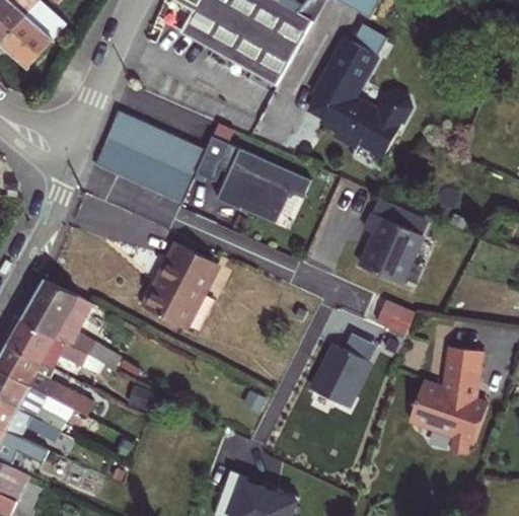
[(0,0),(0,42),(24,16),(39,1),(38,0),(0,0)]
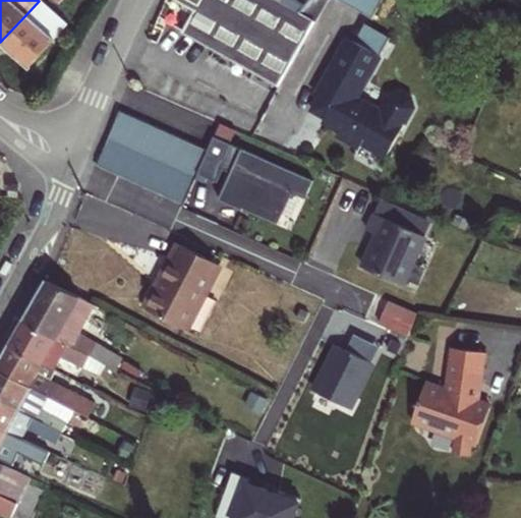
[(182,34),(274,93),(312,22),(296,14),(272,0),(171,0),(195,10),(182,34)]
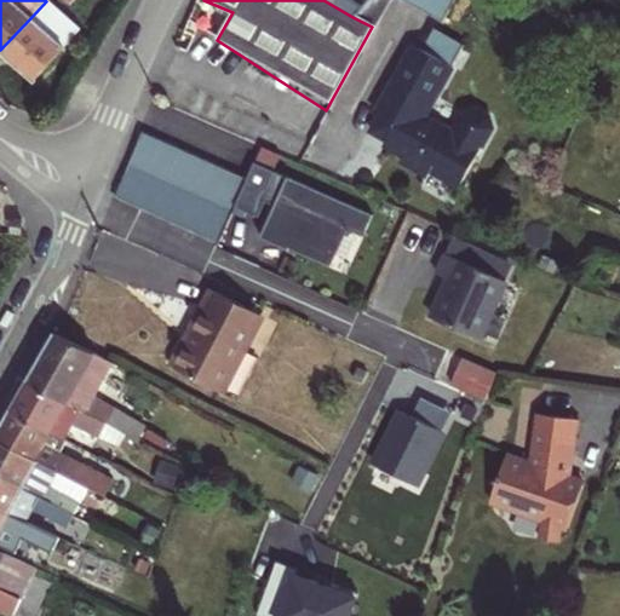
[(367,0),(352,17),(372,27),(389,0),(367,0)]
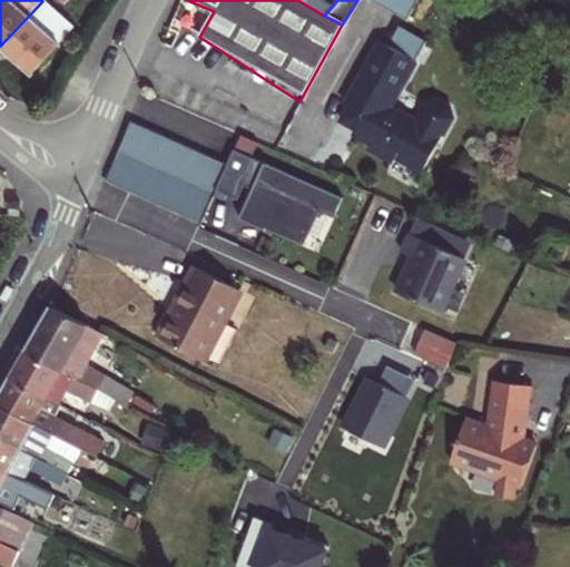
[(375,0),(406,20),(419,0),(375,0)]
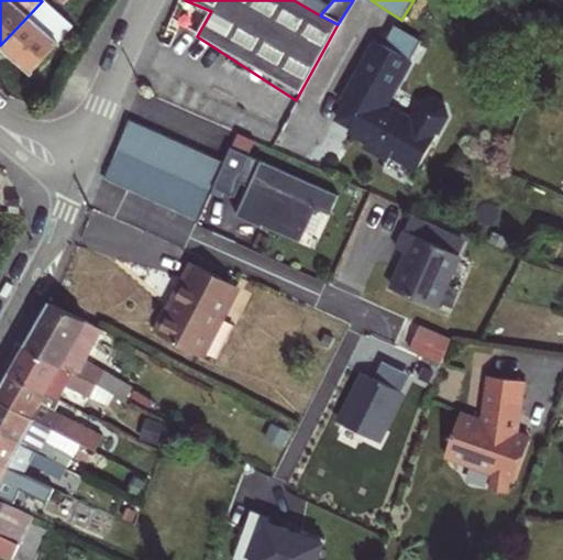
[(0,45),(0,46),(30,74),(56,44),(65,35),(40,11),(30,21),(26,18),(0,45)]
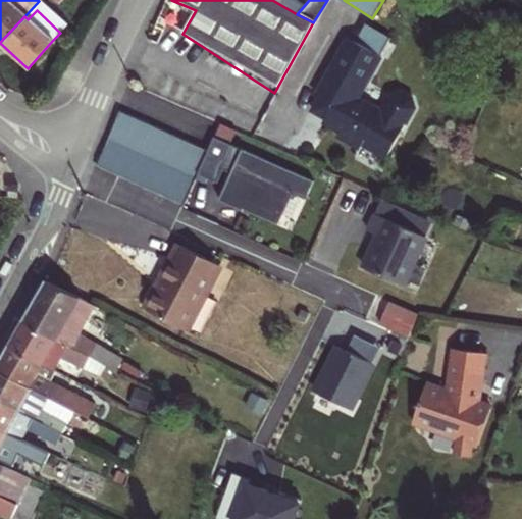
[(381,56),(348,37),(316,95),(320,97),(313,110),(325,117),(323,121),(340,131),(337,136),(361,148),(363,144),(387,157),(415,108),(412,98),(401,91),(392,94),(382,110),(359,97),(381,56)]
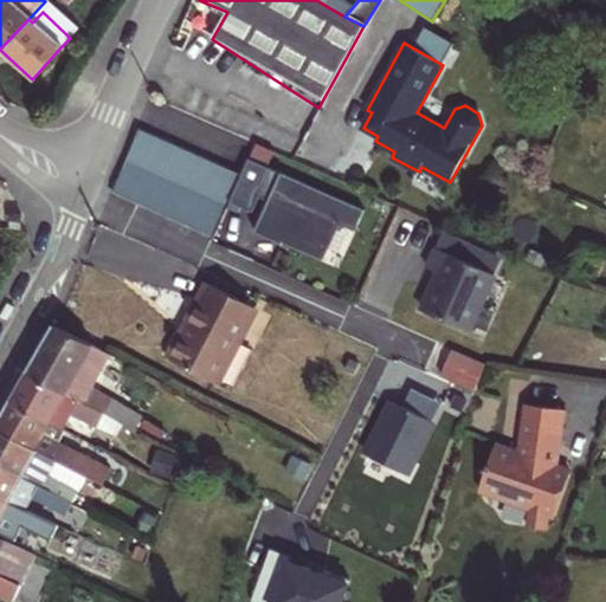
[(109,193),(211,235),(238,173),(136,128),(109,193)]
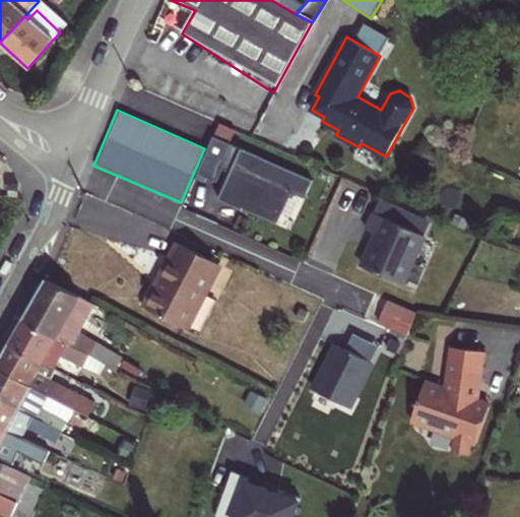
[(234,173),(221,199),(245,209),(250,198),(279,211),(288,190),(307,198),(315,181),(245,149),(238,165),(230,162),(237,145),(216,135),(197,172),(216,180),(220,182),(226,169),(234,173)]
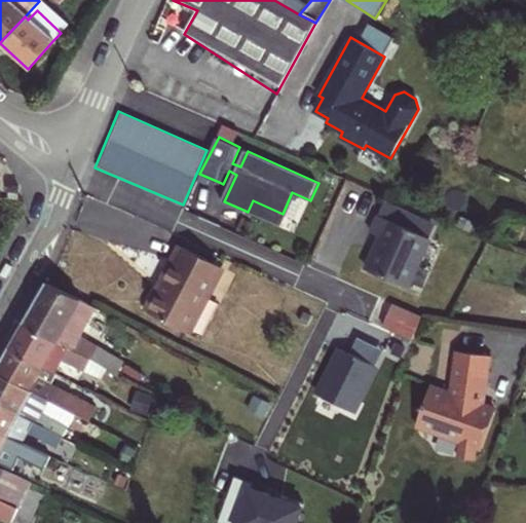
[(219,182),(199,174),(188,197),(208,207),(219,182)]
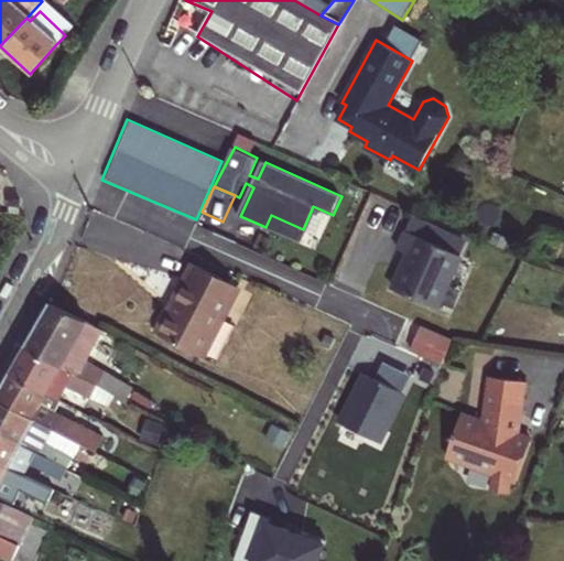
[(19,207),(8,207),(8,218),(20,218),(19,207)]
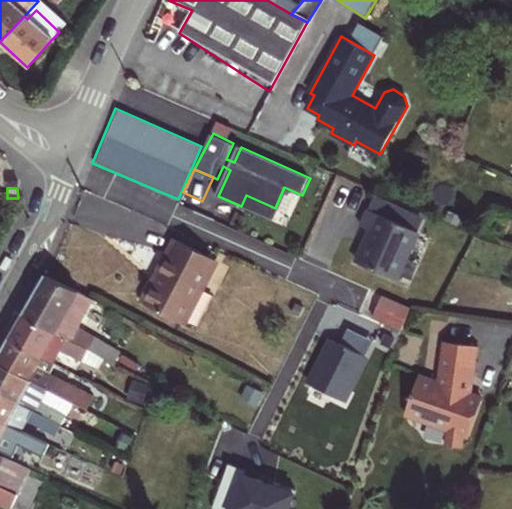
[(376,192),(368,209),(414,229),(421,212),(376,192)]
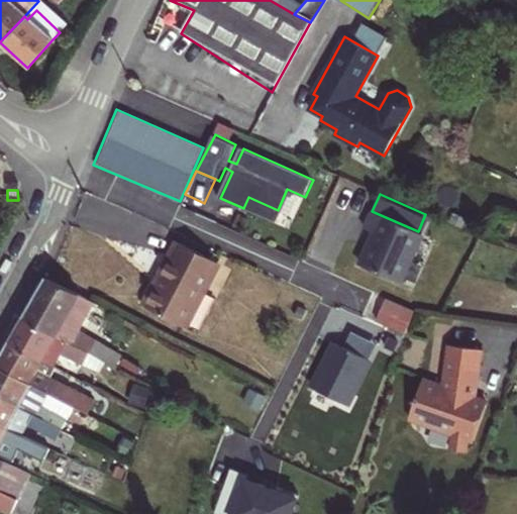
[(422,233),(372,211),(365,227),(375,232),(360,264),(401,282),(422,233)]
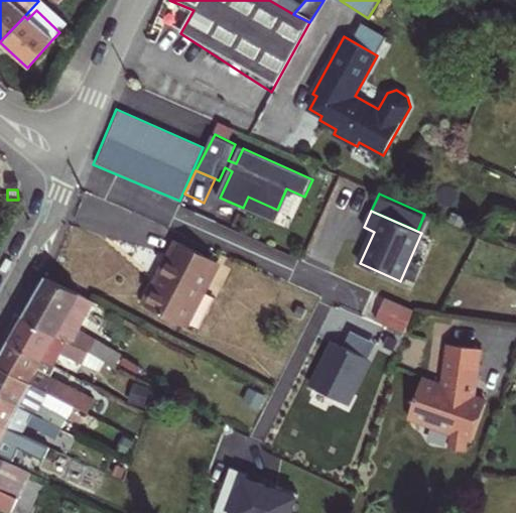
[(153,284),(177,241),(173,239),(149,282),(153,284)]
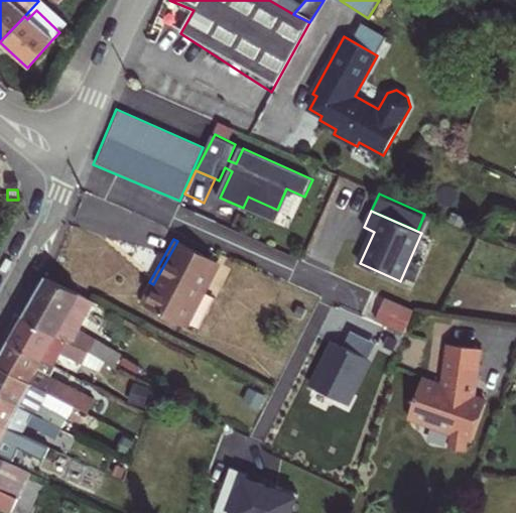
[(138,304),(179,328),(216,262),(177,241),(153,284),(149,282),(138,304)]
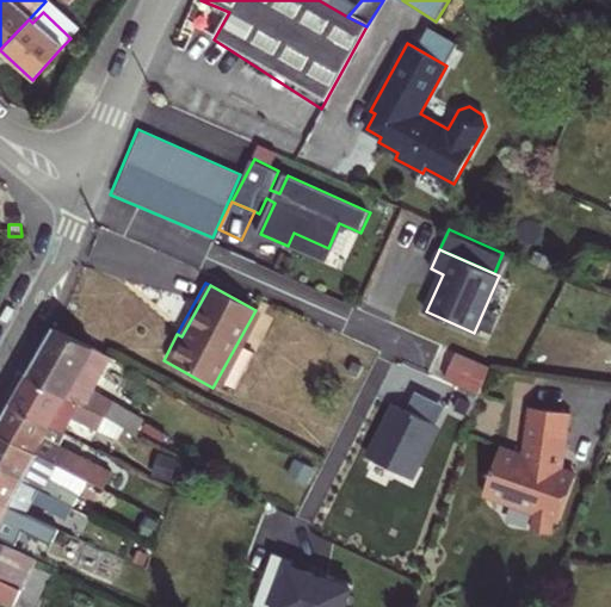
[(54,332),(26,378),(106,420),(137,435),(143,421),(92,395),(107,364),(54,332)]
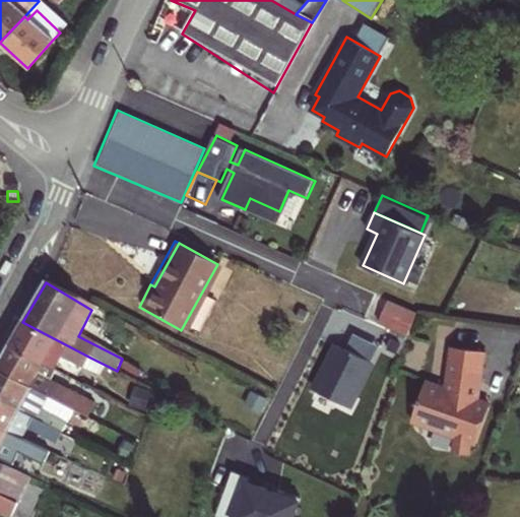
[(389,301),(377,325),(404,337),(414,312),(389,301)]
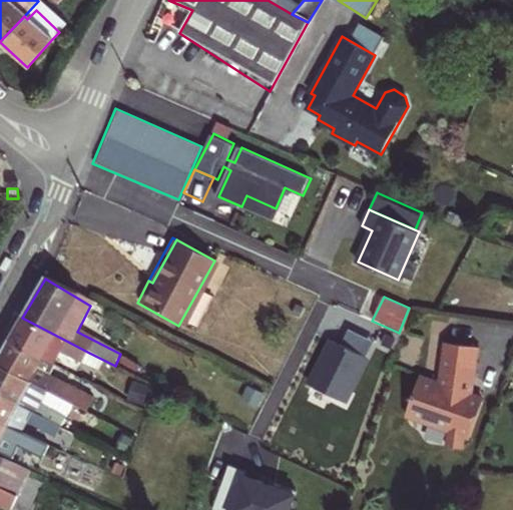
[(22,318),(8,343),(40,360),(47,346),(60,353),(62,349),(84,361),(89,353),(22,318)]
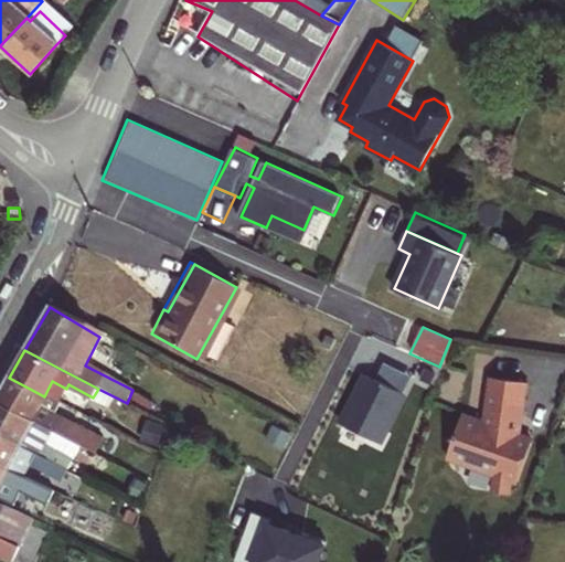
[(373,380),(401,394),(408,378),(382,363),(373,380)]
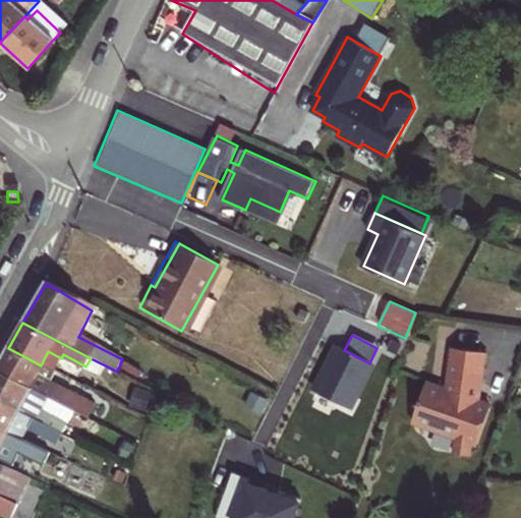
[(312,391),(346,408),(369,363),(344,350),(336,346),(312,391)]
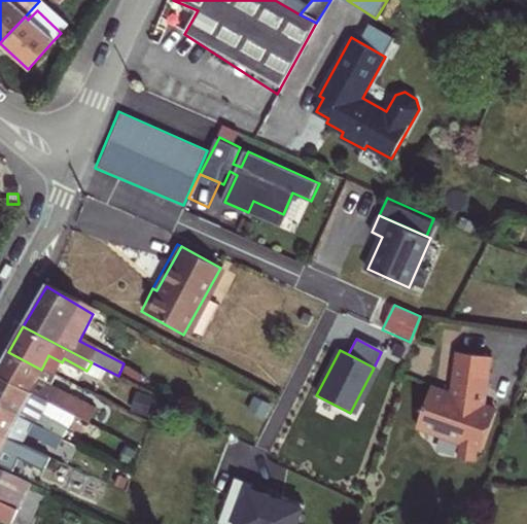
[(8,352),(0,365),(0,376),(43,398),(49,402),(57,389),(36,378),(41,370),(8,352)]
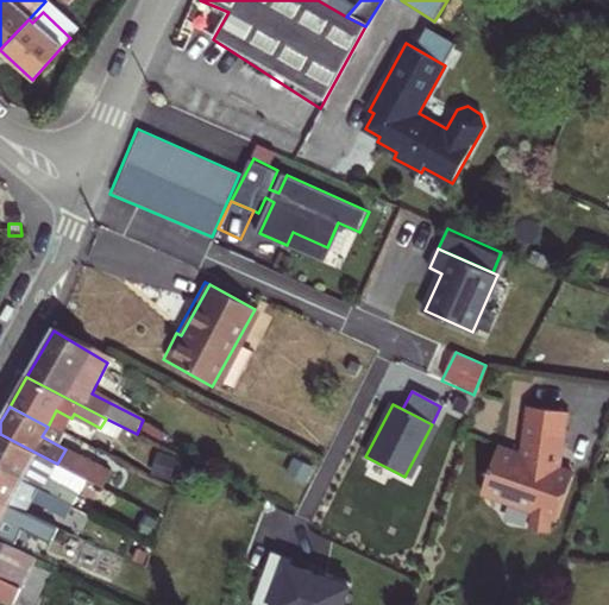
[(523,407),(514,458),(491,448),(476,492),(526,511),(521,530),(542,535),(544,518),(550,521),(566,478),(551,472),(556,449),(558,449),(565,415),(523,407)]
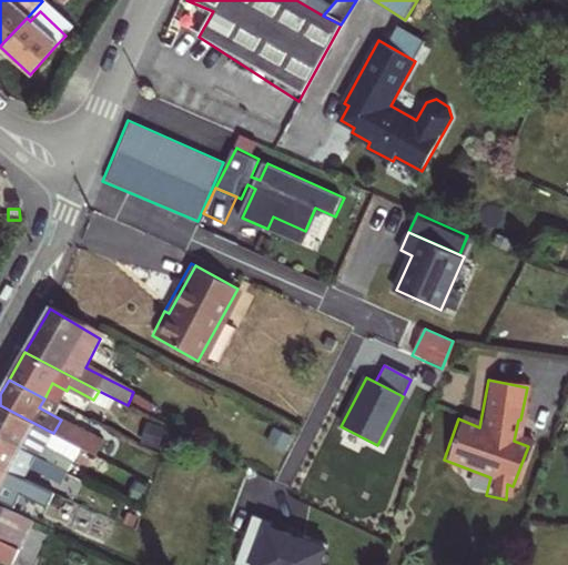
[(0,405),(0,433),(51,460),(57,450),(41,441),(47,430),(0,405)]
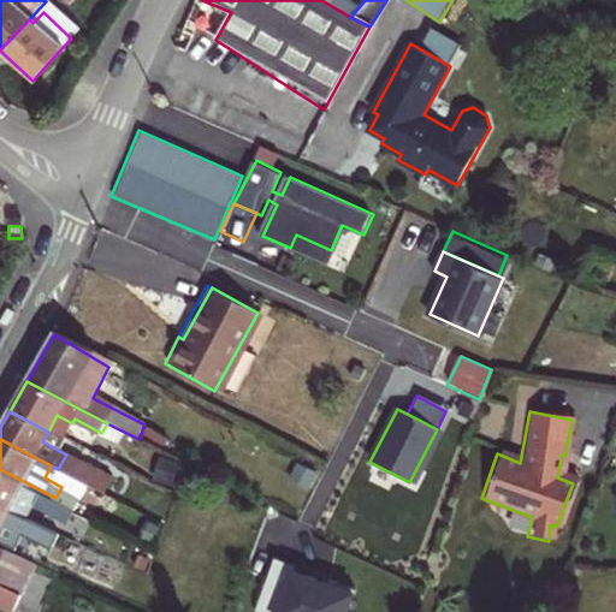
[(0,469),(0,503),(24,515),(31,501),(70,522),(76,507),(55,498),(0,469)]
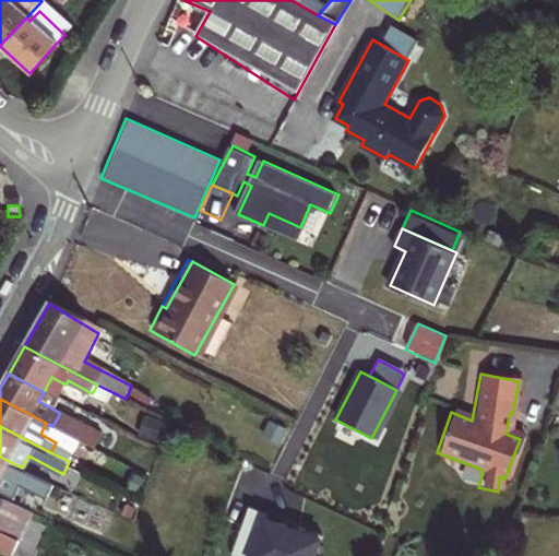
[(0,474),(10,480),(48,498),(55,484),(22,468),(0,457),(0,474)]
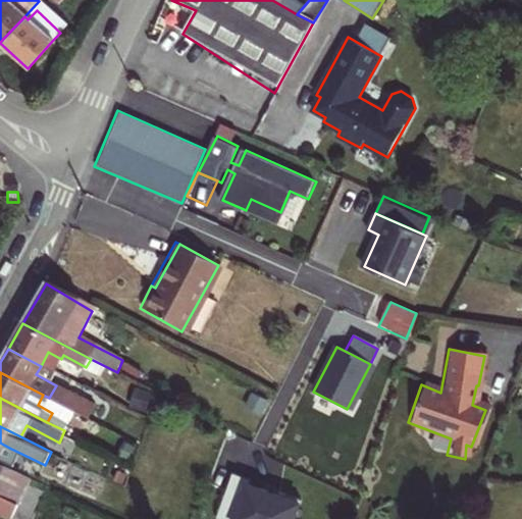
[(0,461),(2,462),(9,448),(0,443),(0,461)]
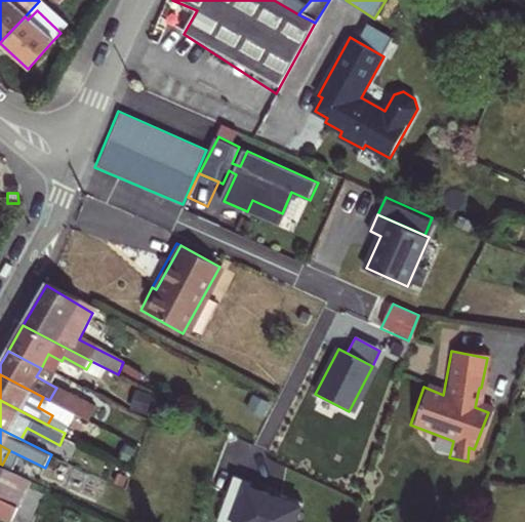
[(47,487),(57,492),(62,485),(71,465),(61,459),(47,487)]
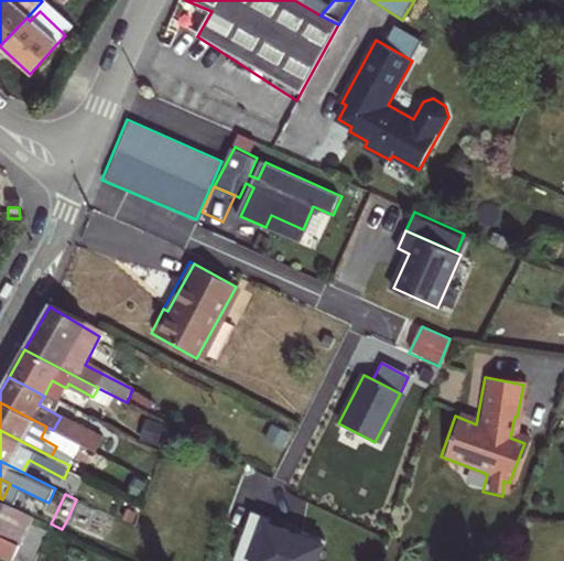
[(66,521),(102,539),(112,517),(76,499),(66,521)]
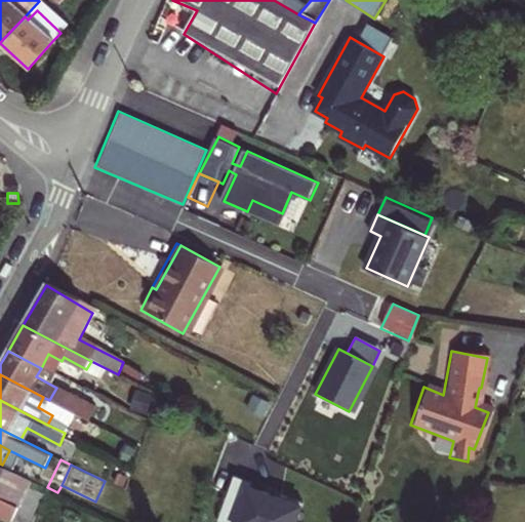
[(0,516),(9,521),(14,521),(21,508),(0,496),(0,470),(0,469),(0,516)]
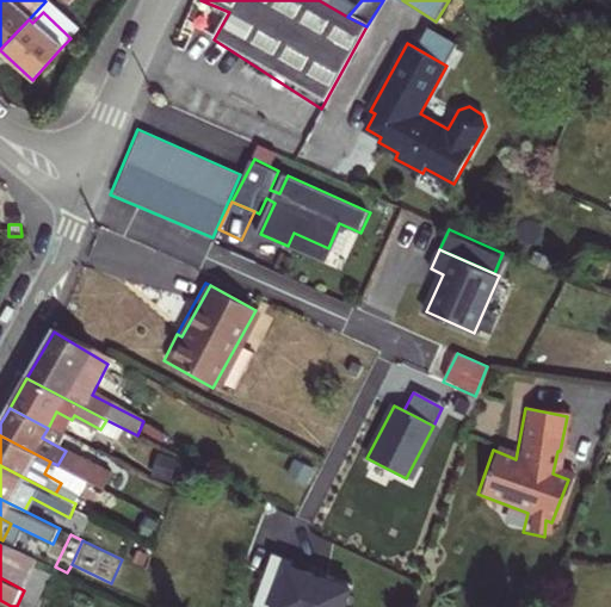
[(290,561),(270,553),(252,605),(255,606),(341,606),(350,584),(323,575),(322,578),(288,565),(290,561)]
